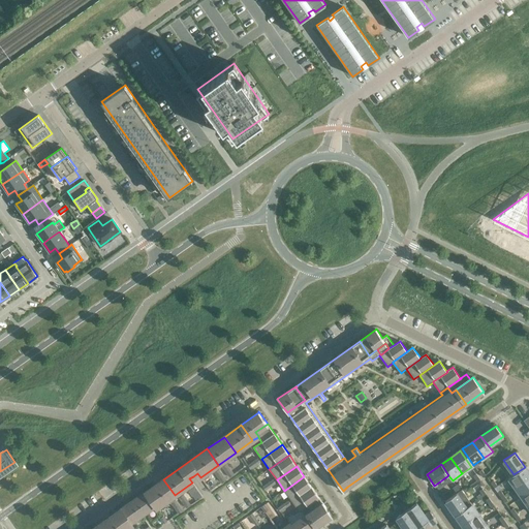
[(528,477),(528,472),(525,467),(514,474),(508,478),(516,488),(528,477)]
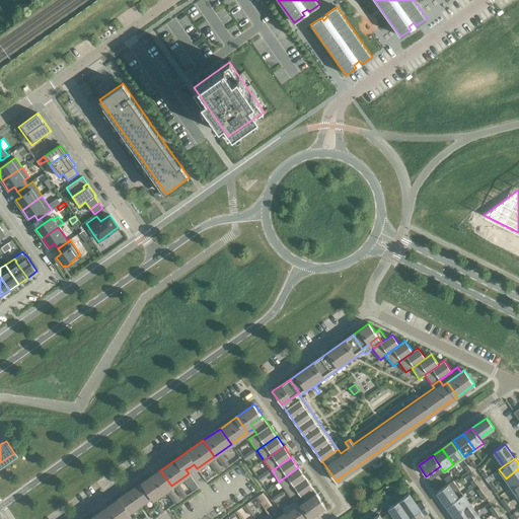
[(306,477),(298,467),(279,482),(286,492),(306,477)]
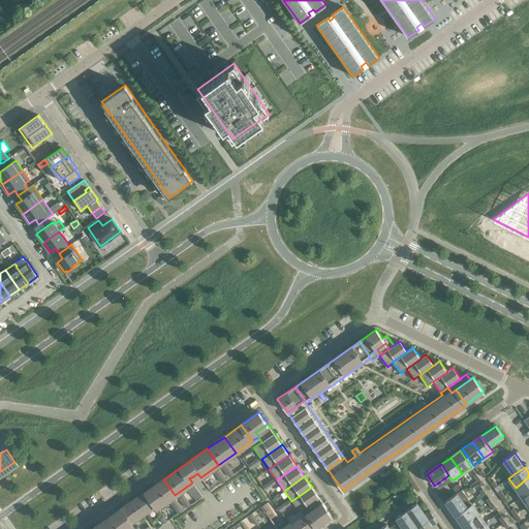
[(528,491),(528,477),(516,488),(522,497),(528,491)]
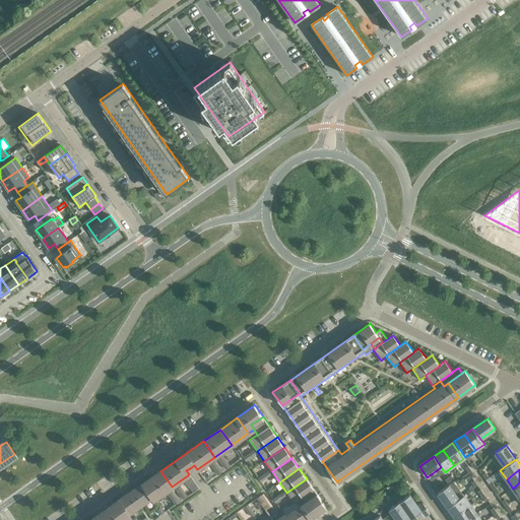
[(172,486),(160,471),(143,483),(153,497),(152,497),(154,499),(172,486)]
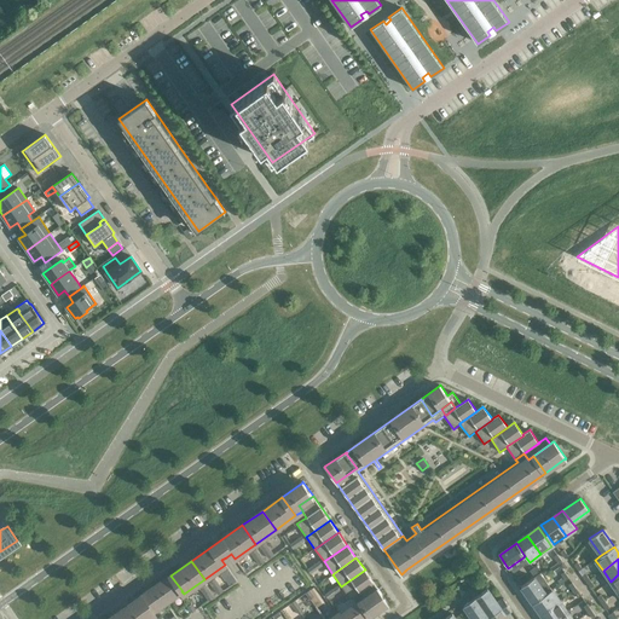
[(374,583),(365,570),(341,586),(351,600),(360,591),(374,583)]
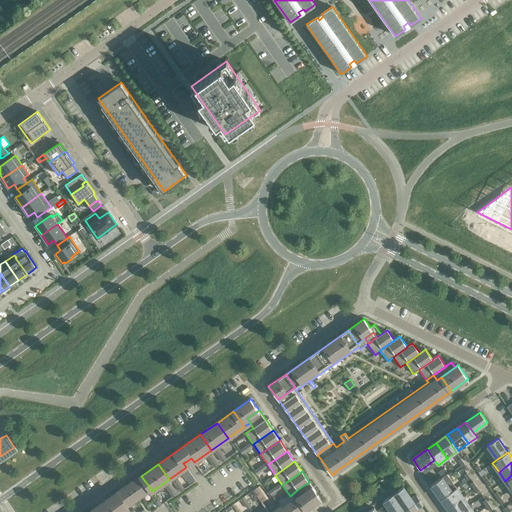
[(151,489),(141,476),(131,483),(128,485),(117,493),(126,506),(127,506),(137,499),(140,496),(150,489),(151,489)]
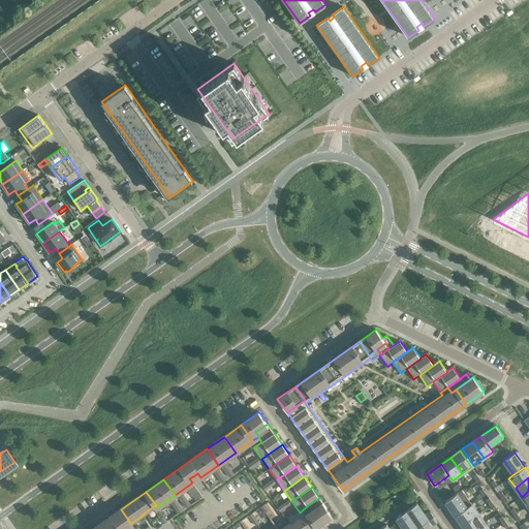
[(467,507),(457,493),(445,501),(456,516),(467,508),(467,507)]
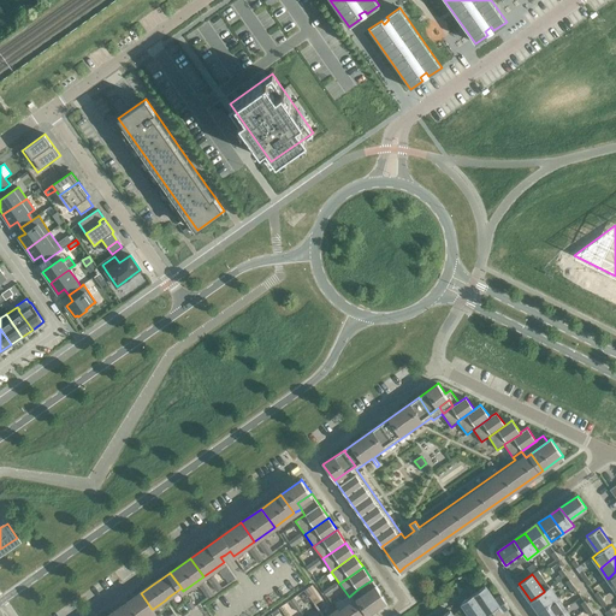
[(386,600),(372,580),(359,588),(363,596),(363,594),(374,609),(385,600),(386,600)]
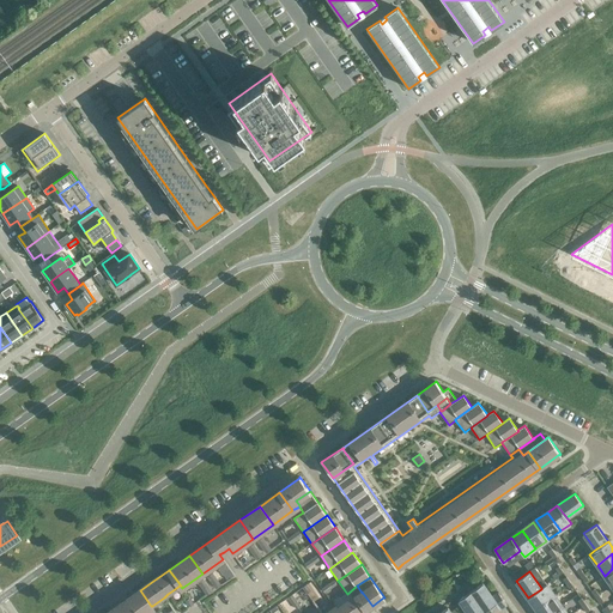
[(483,583),(471,592),(485,611),(496,604),(499,610),(507,605),(498,593),(492,598),(483,583)]
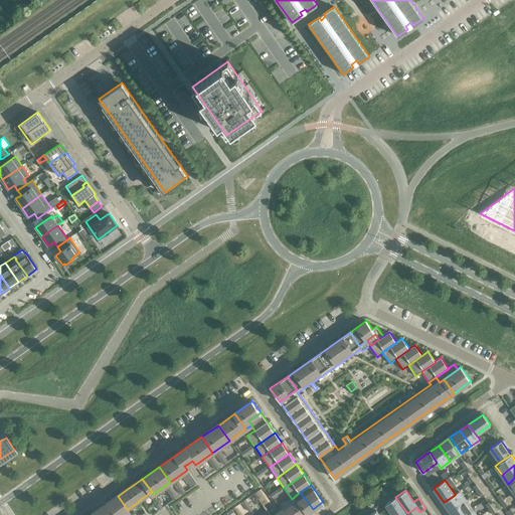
[(459,491),(455,494),(455,495),(444,502),(450,511),(466,500),(459,491)]
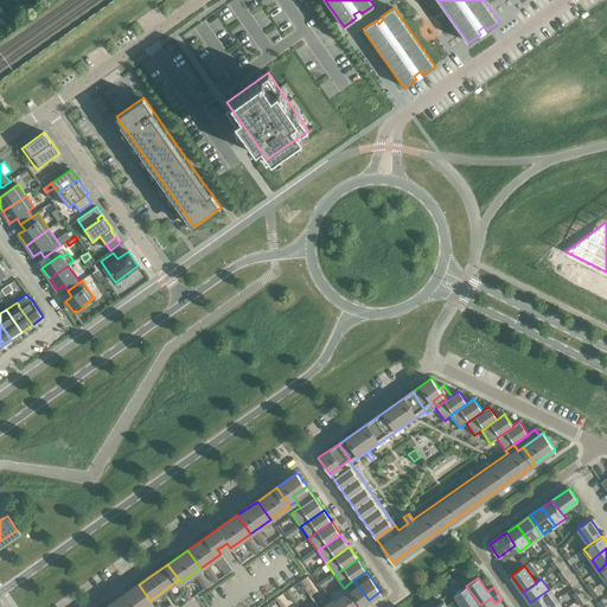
[(149,600),(139,585),(119,598),(125,606),(145,606),(152,602),(151,600),(149,600)]
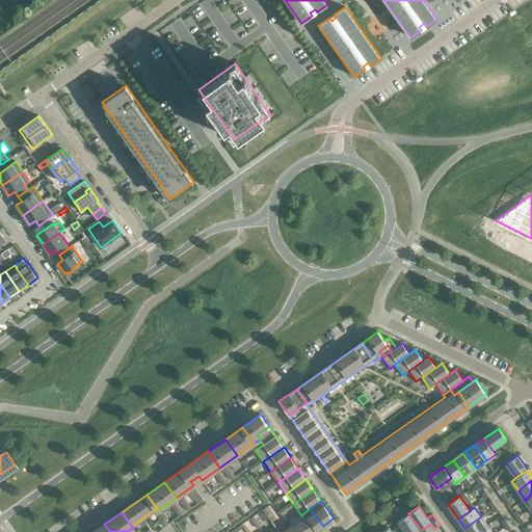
[(314,513),(314,514),(309,517),(318,529),(323,526),(314,513)]
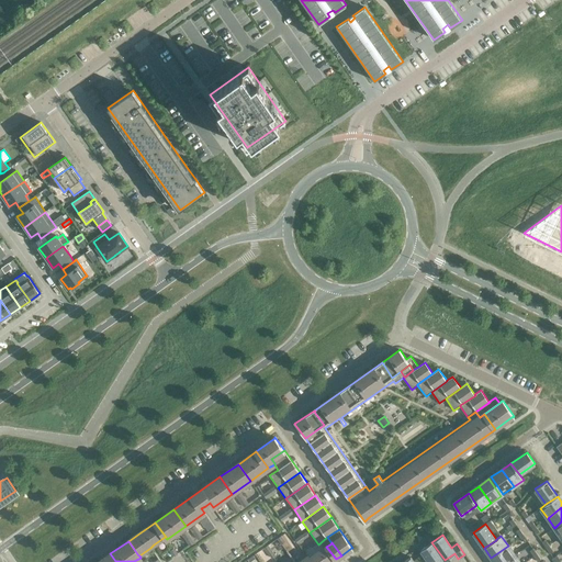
[(441,561),(445,560),(431,542),(420,550),(429,561),(441,561)]
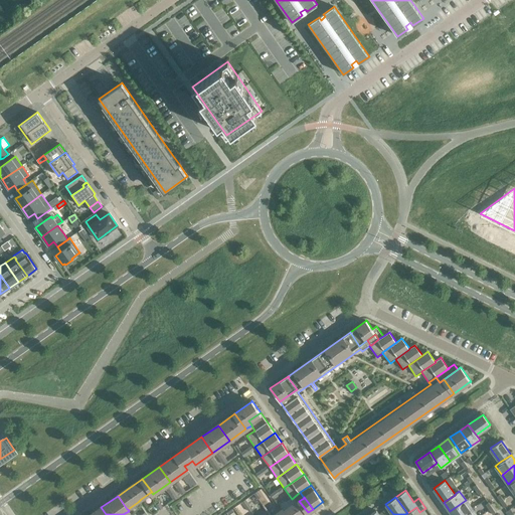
[(463,514),(472,509),(466,500),(450,511),(453,514),(463,514)]
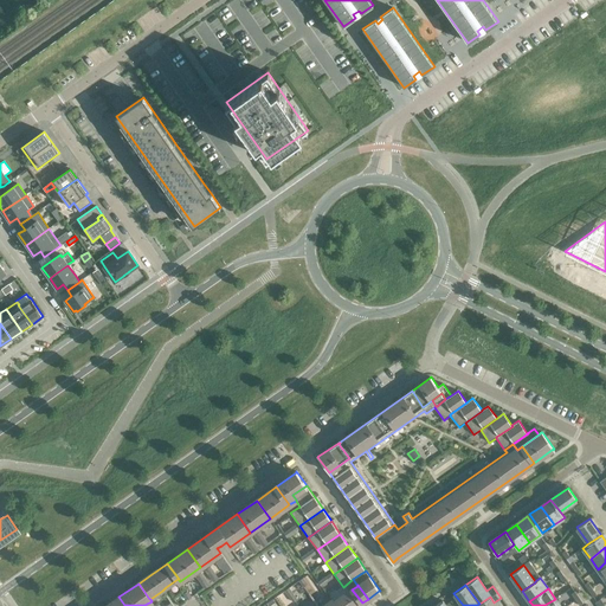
[(352,590),(334,603),(333,603),(335,605),(356,605),(362,603),(352,590)]
